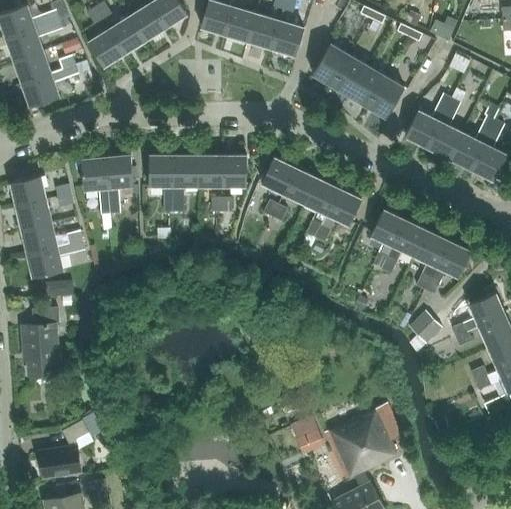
[(165,28),(186,15),(176,0),(157,0),(150,4),(165,28)]
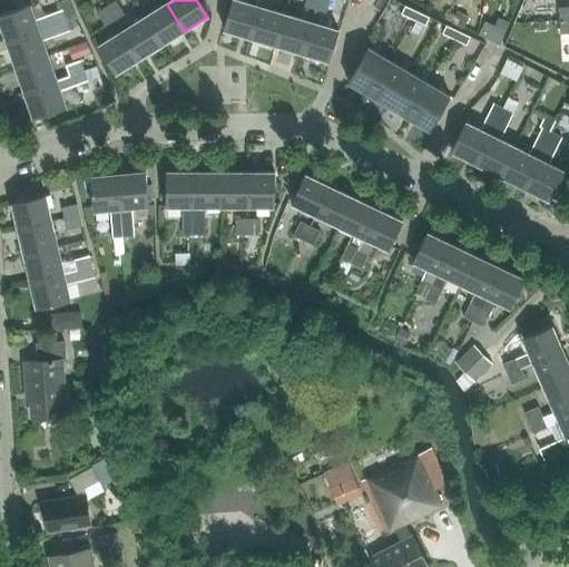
[(232,1),(223,31),(249,39),(258,9),(261,0),(251,0),(249,7),(232,1)]
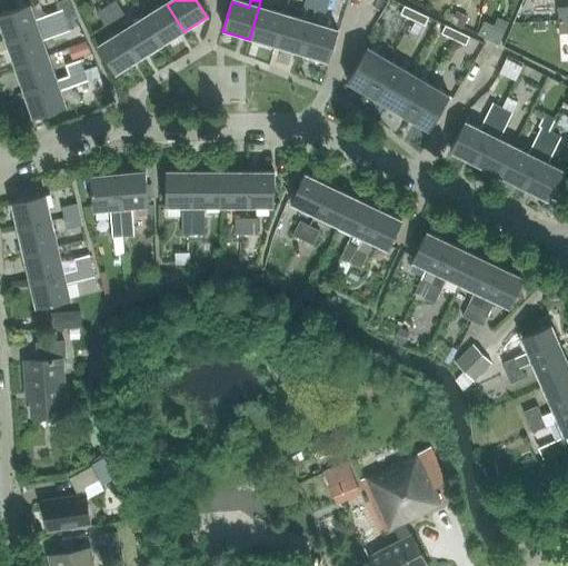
[(260,0),(258,9),(249,39),(275,48),(285,17),(270,12),(272,0),(260,0)]
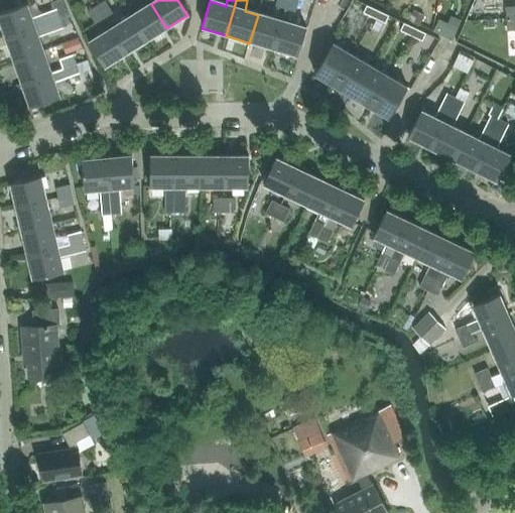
[(258,15),(249,43),(273,50),(281,22),(285,10),(288,0),(277,0),(271,19),(258,15)]
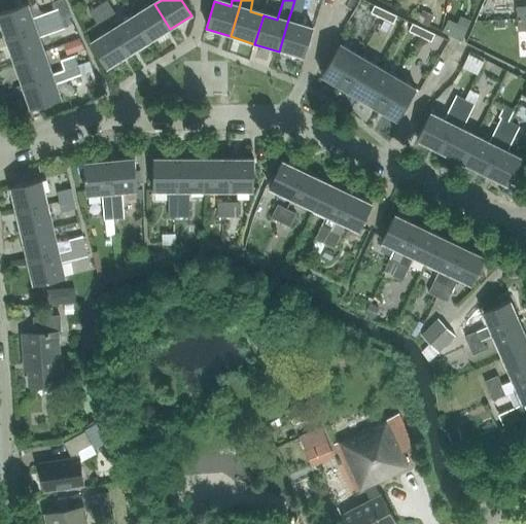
[(294,0),(291,10),(302,13),(305,0),(294,0)]
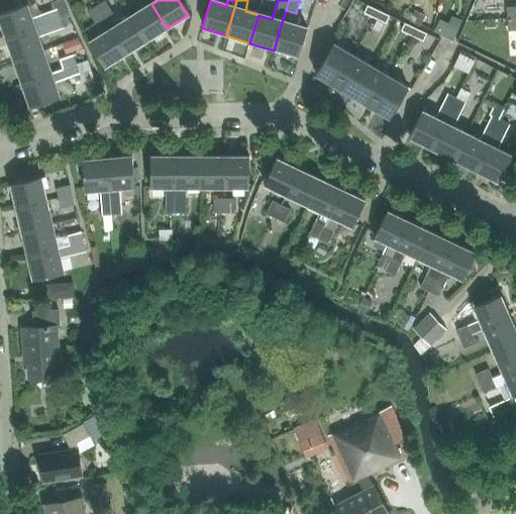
[(104,3),(96,8),(103,20),(111,15),(104,3)]
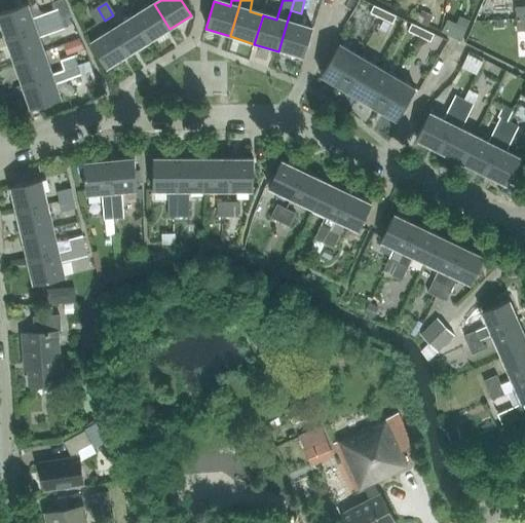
[(149,42),(170,29),(154,4),(133,17),(149,42)]
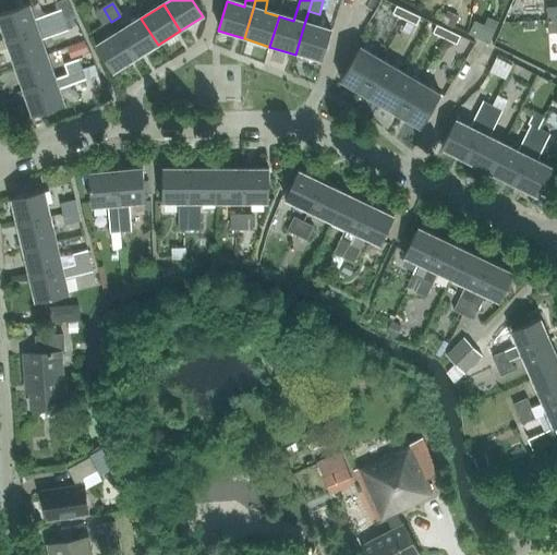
[(0,24),(7,43),(37,32),(63,22),(59,12),(34,21),(28,7),(0,16),(0,24)]
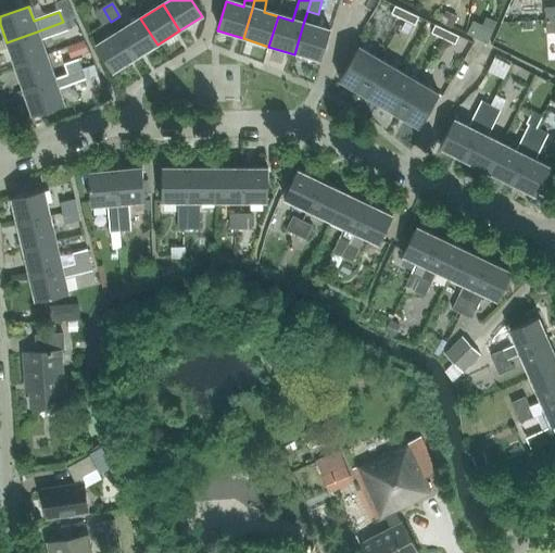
[(101,27),(111,22),(103,9),(93,15),(101,27)]
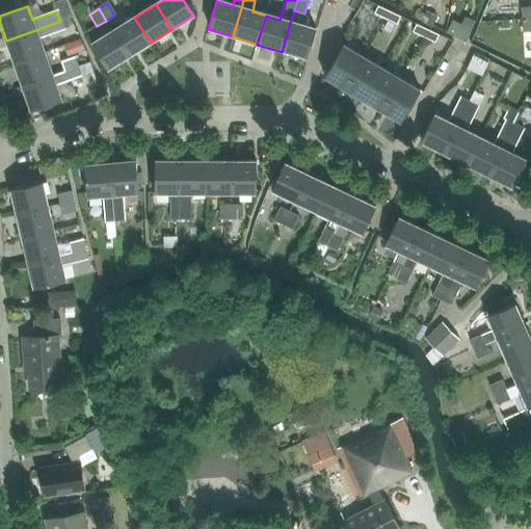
[(523,22),(530,21),(530,8),(522,9),(523,22)]
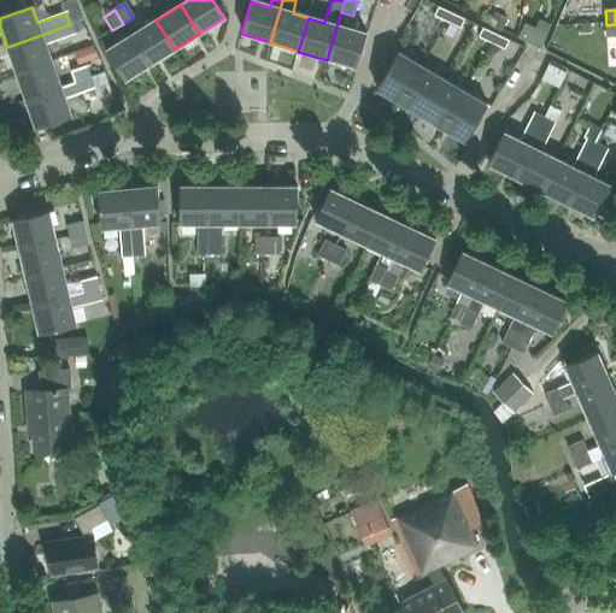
[(150,66),(175,49),(156,21),(130,37),(150,66)]
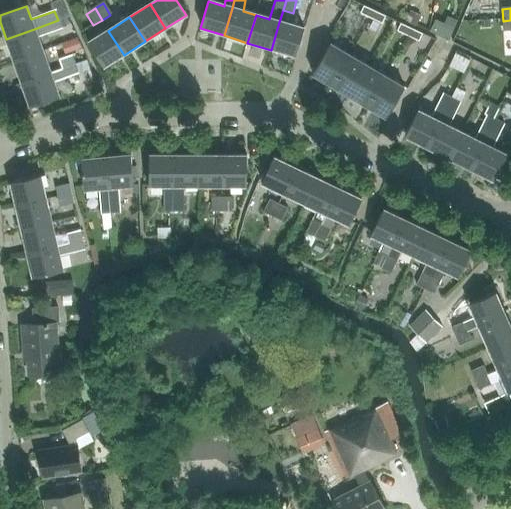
[(14,62),(42,52),(38,39),(62,30),(58,20),(34,29),(6,39),(14,62)]
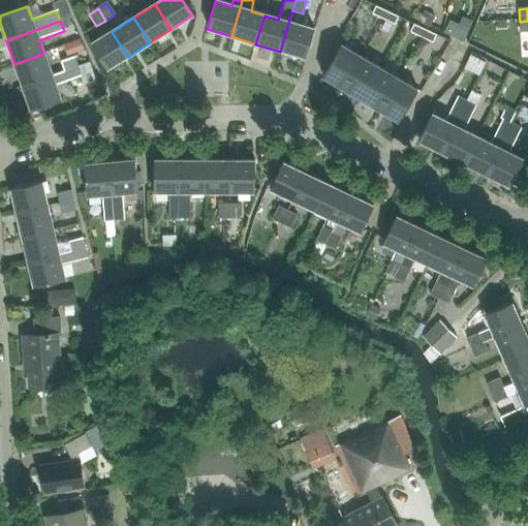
[(288,23),(280,52),(305,59),(313,30),(299,26),(288,23)]
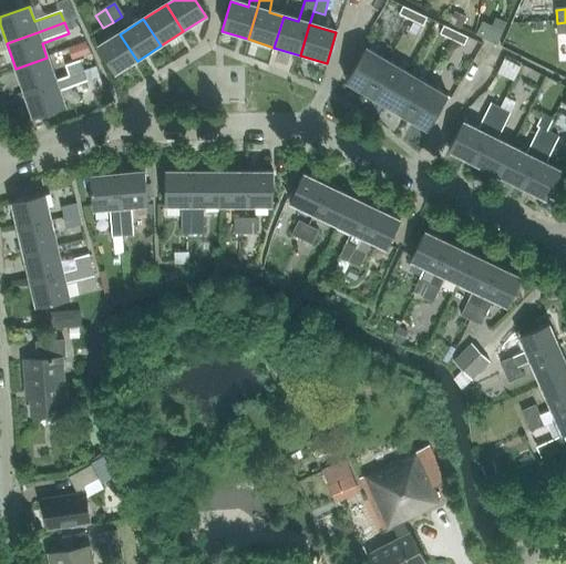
[(114,75),(137,61),(120,34),(98,49),(114,75)]
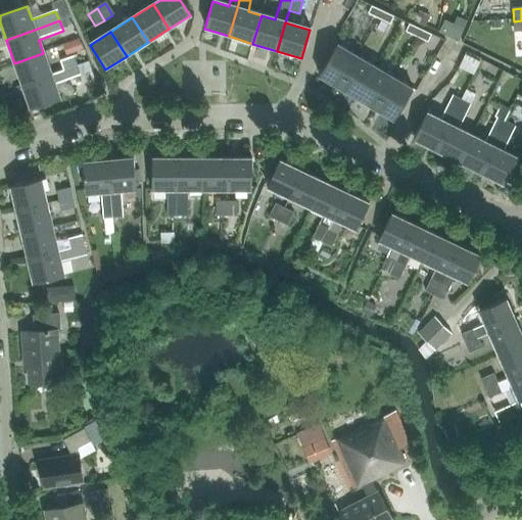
[(356,57),(336,46),(318,77),(337,89),(356,57)]
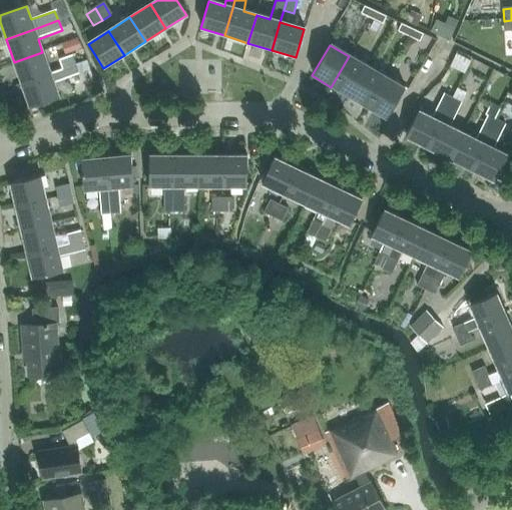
[(386,60),(402,66),(407,53),(391,47),(386,60)]
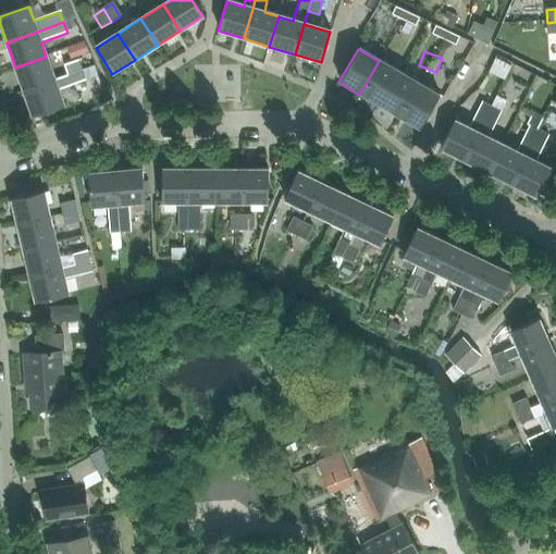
[(24,93),(54,81),(46,57),(15,68),(24,93)]
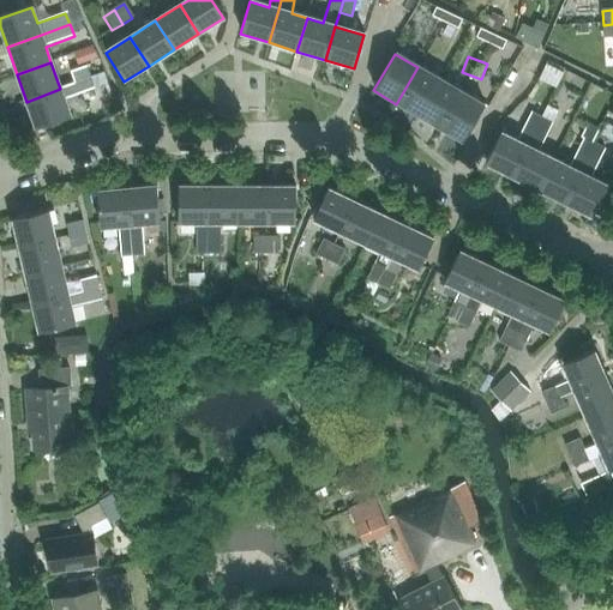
[(85,67),(70,73),(73,84),(89,78),(85,67)]
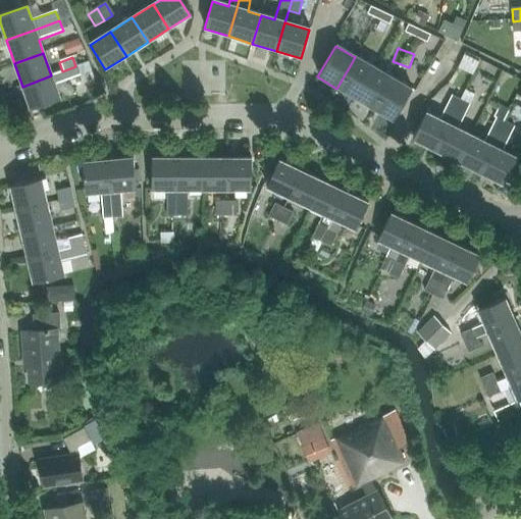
[(373,68),(355,57),(336,89),(355,99),(373,68)]
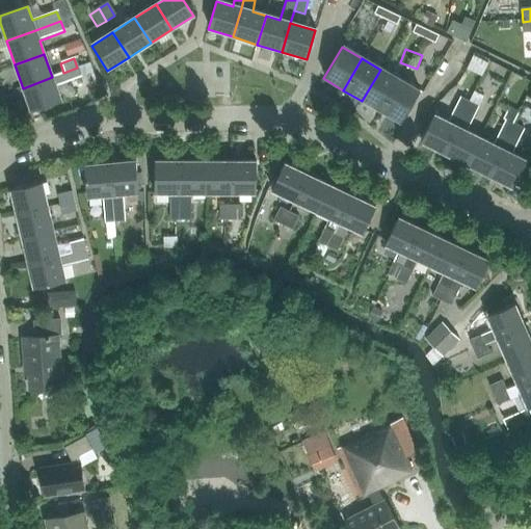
[(60,102),(56,87),(81,78),(77,68),(63,73),(52,77),(23,88),(31,112),(60,102)]
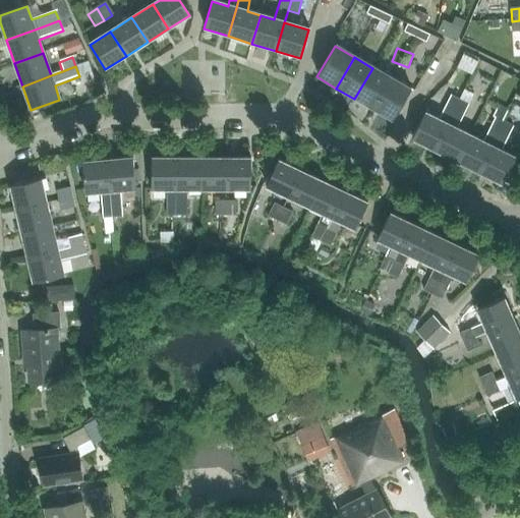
[(390,78),(372,68),(354,99),(371,109),(390,78)]
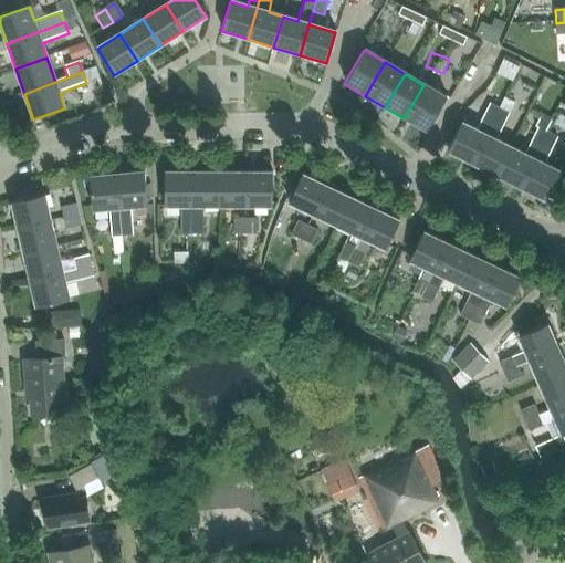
[(446,97),(424,85),(404,118),(426,132),(446,97)]
